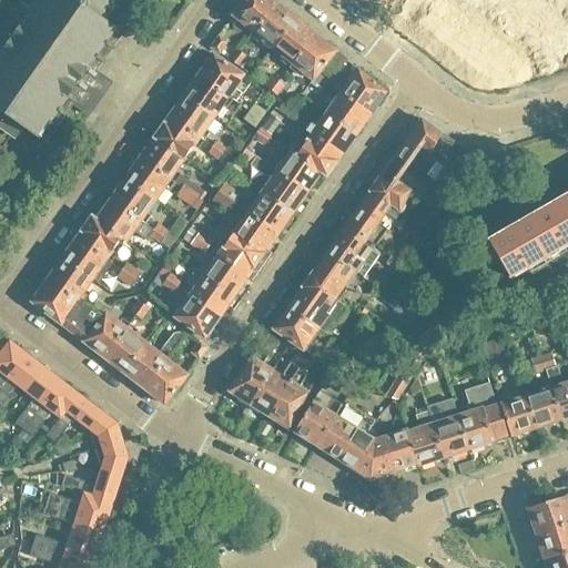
[(0,0),(0,121),(16,132),(18,132),(21,125),(46,142),(56,131),(58,132),(60,129),(58,128),(66,117),(68,119),(70,115),(68,114),(74,104),(91,117),(114,83),(98,71),(103,64),(104,66),(107,62),(104,60),(112,50),(114,51),(117,48),(114,47),(145,0),(0,0)]
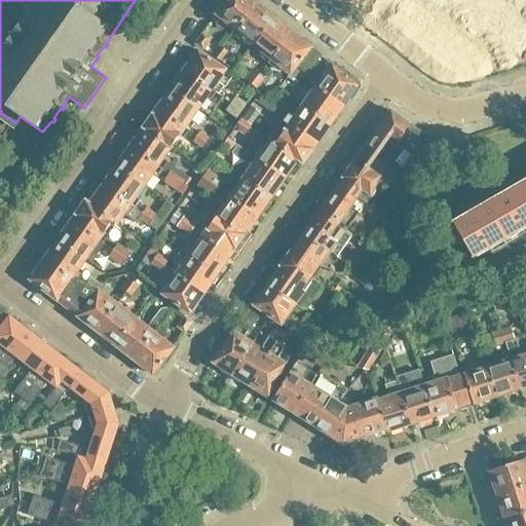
[(235,30),(256,4),(251,0),(227,0),(216,14),(235,30)]
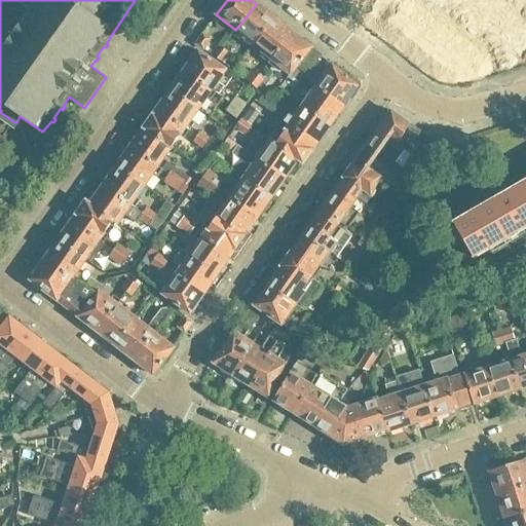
[(525,0),(456,0),(521,51),(525,44),(525,0)]
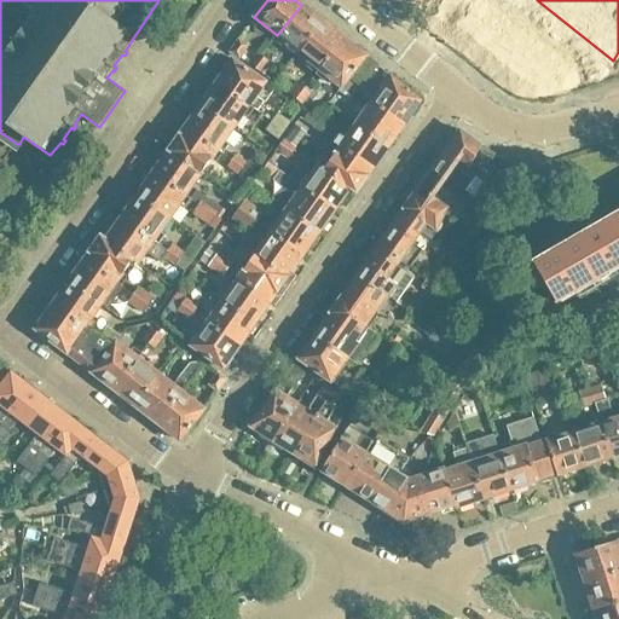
[(298,52),(322,22),(301,5),(277,35),(298,52)]
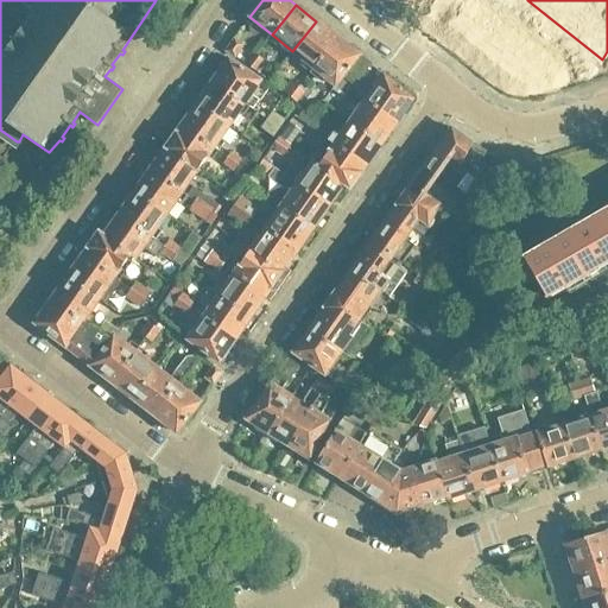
[(314,68),(337,38),(316,21),(292,51),(314,68)]
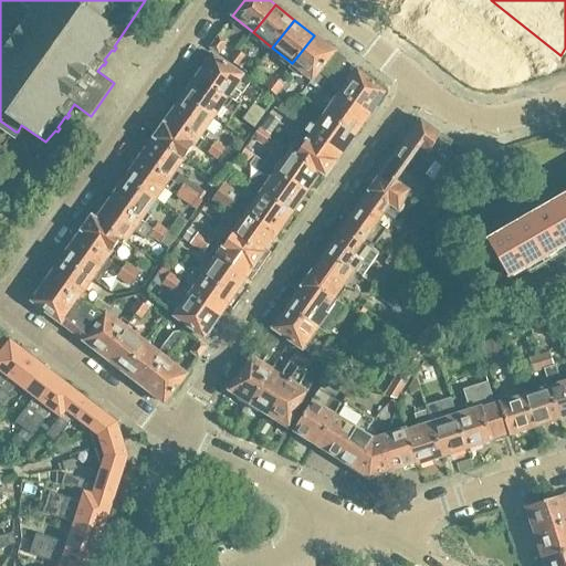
[(315,75),(334,52),(314,35),(292,63),(312,80),(315,75)]
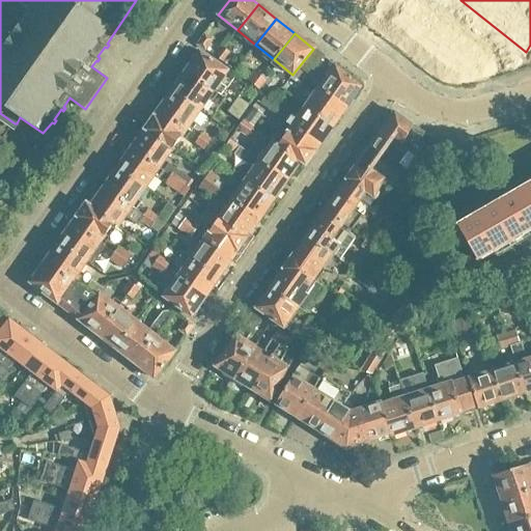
[(204,50),(212,39),(204,34),(197,45),(204,50)]
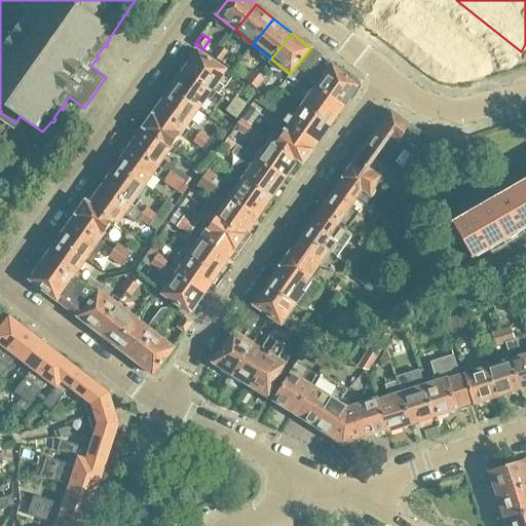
[(222,63),(229,52),(222,46),(214,57),(222,63)]
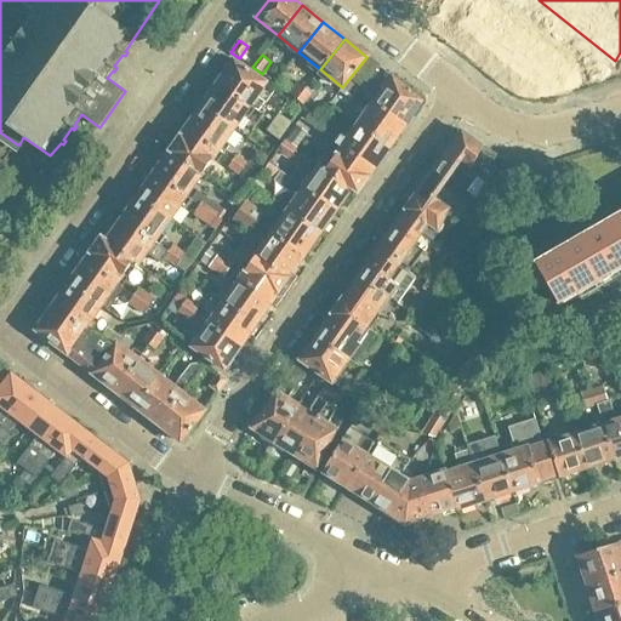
[(366,57),(346,83),(358,91),(379,67),(366,57)]
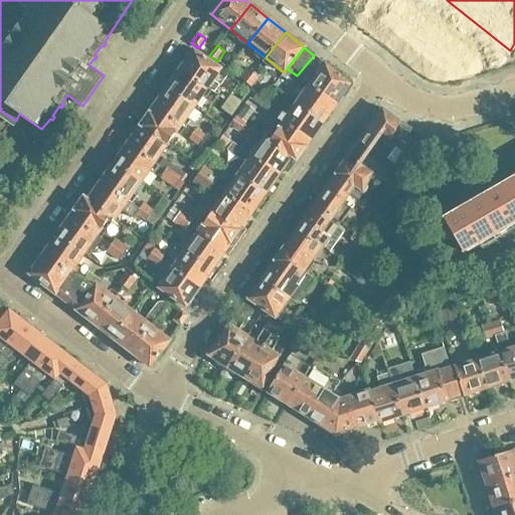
[(211,81),(220,68),(193,50),(191,52),(189,52),(185,57),(185,60),(180,68),(206,89),(213,93),(218,86),(211,81)]
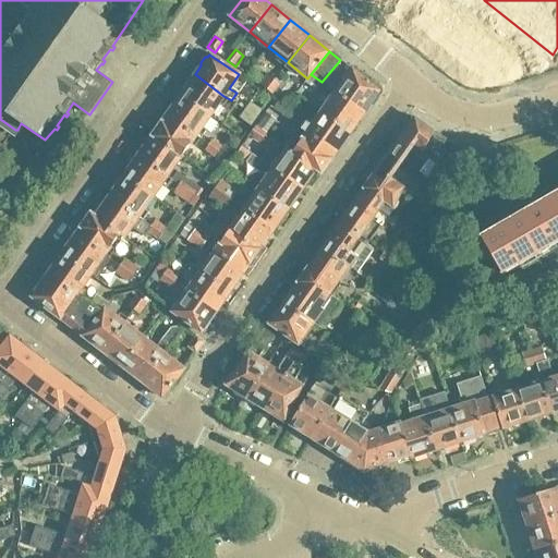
[(380,91),(351,69),(336,91),(365,112),(380,91)]
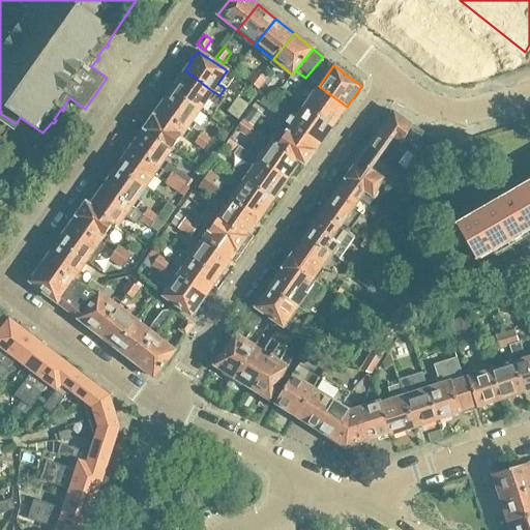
[(246,78),(254,84),(262,75),(255,68),(246,78)]
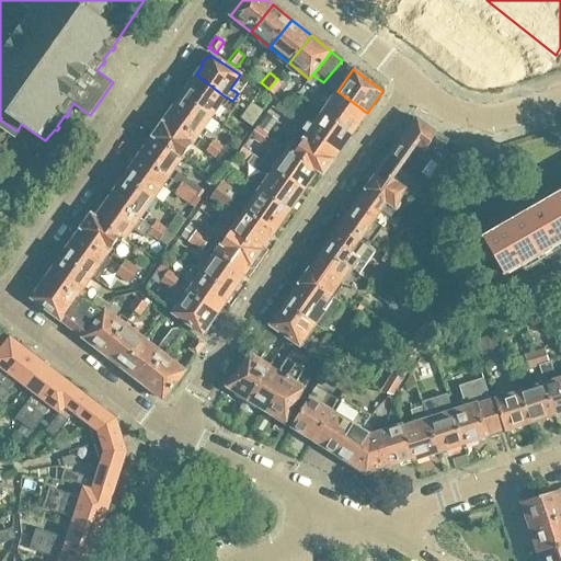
[(225,96),(196,75),(190,84),(186,84),(183,90),(183,93),(182,95),(210,116),(225,96)]
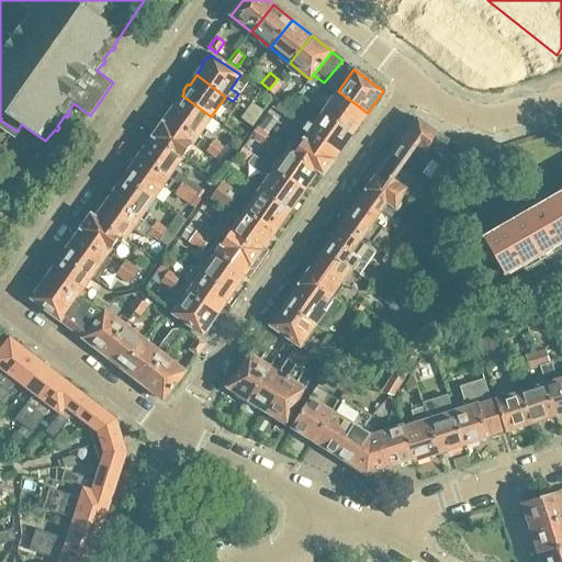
[(317,91),(324,82),(313,75),(310,79),(306,82),(317,91)]
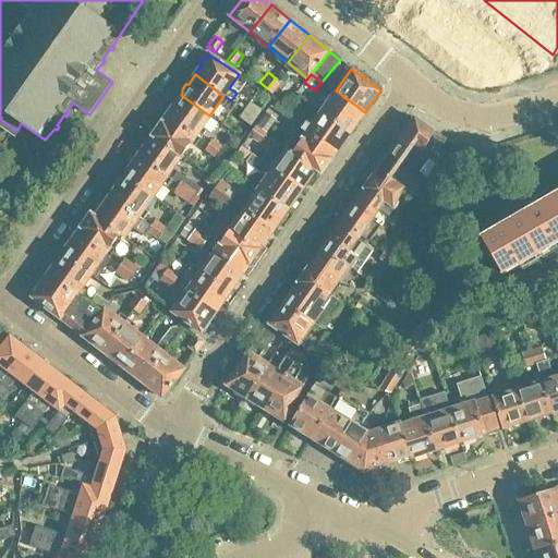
[(281,83),(276,79),(267,88),(273,94),(281,83)]
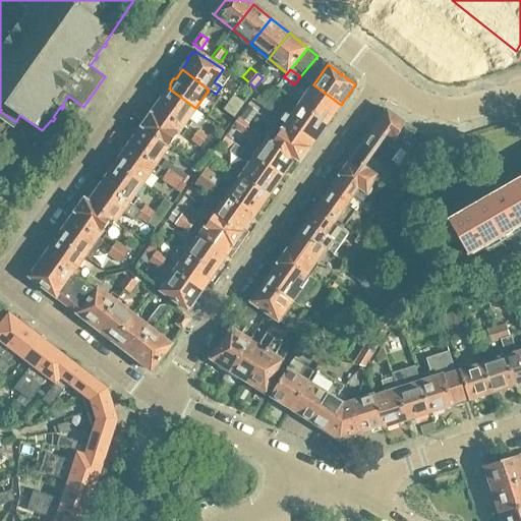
[(341,105),(313,84),(300,104),(328,123),(341,105)]
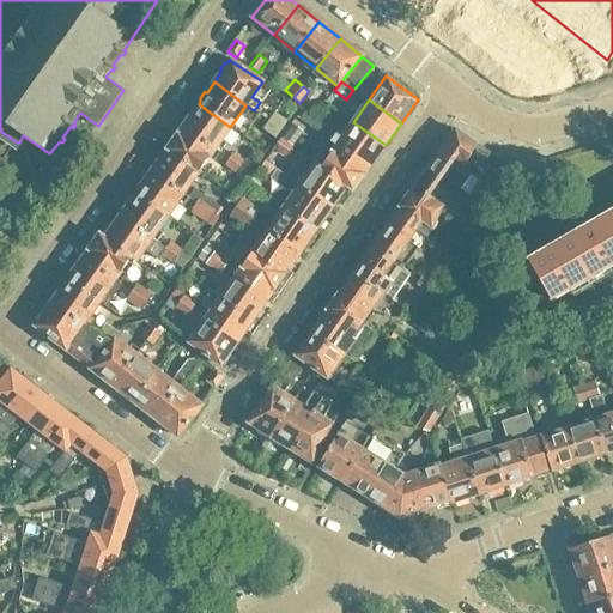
[(230,127),(199,104),(196,108),(193,108),(189,114),(189,117),(183,126),(214,150),(230,127)]
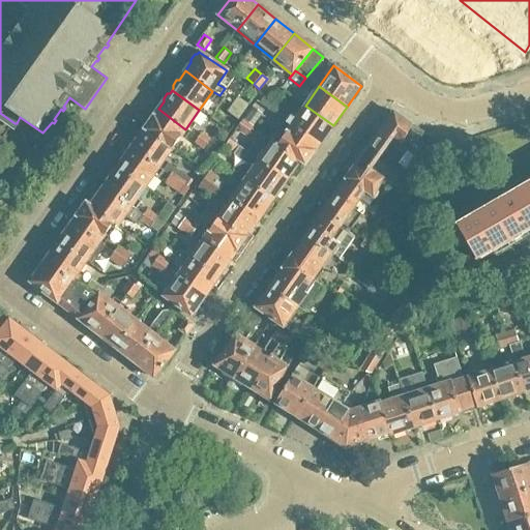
[(260,104),(277,115),(283,107),(265,95),(260,104)]
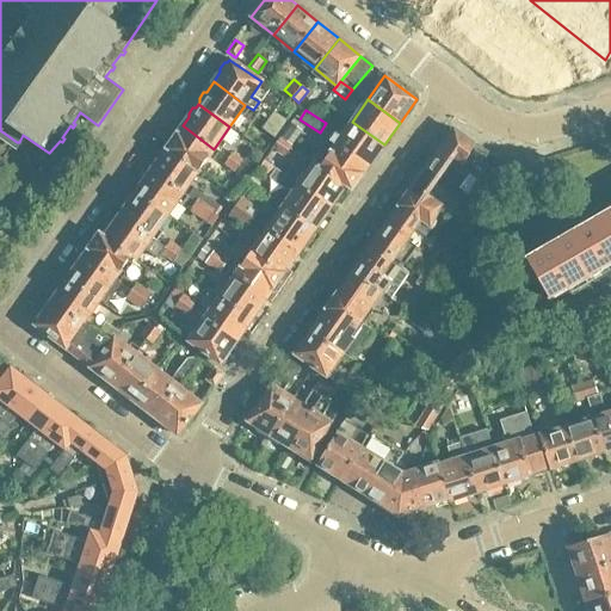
[(275,111),(267,121),(281,130),(288,119),(275,111)]
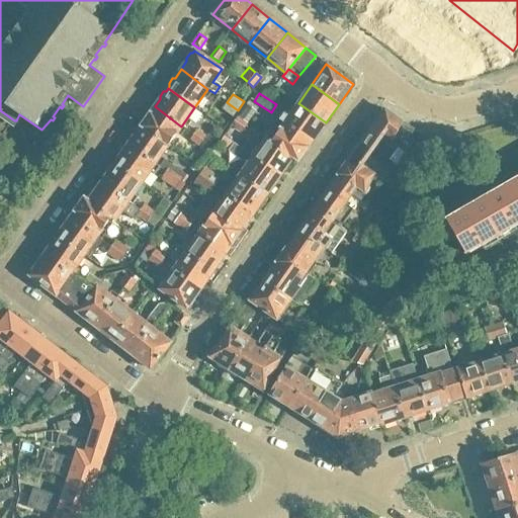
[(233,117),(238,110),(227,102),(222,109),(233,117)]
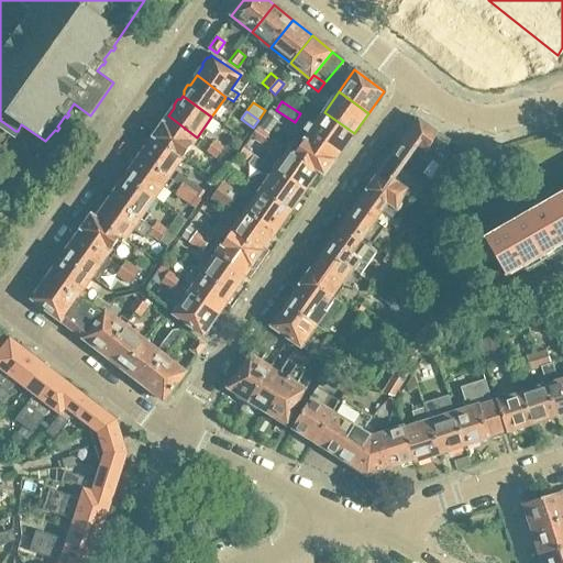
[(354,133),(324,112),(310,133),(339,154),(353,134),(354,133)]
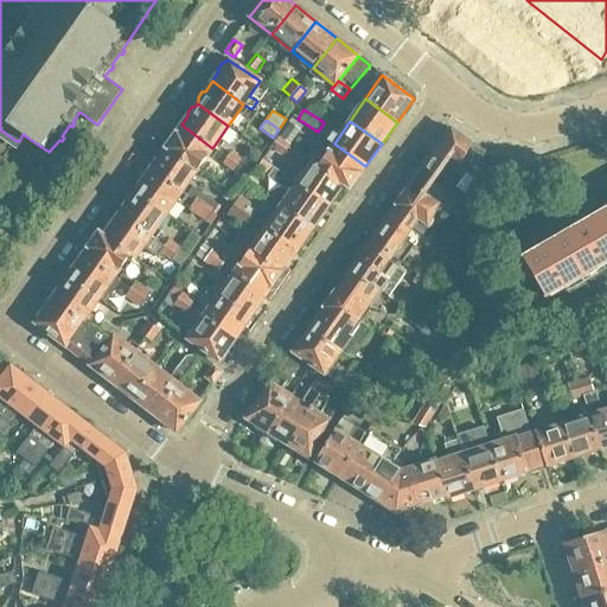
[(292,122),(281,136),(291,144),(301,129),(292,122)]
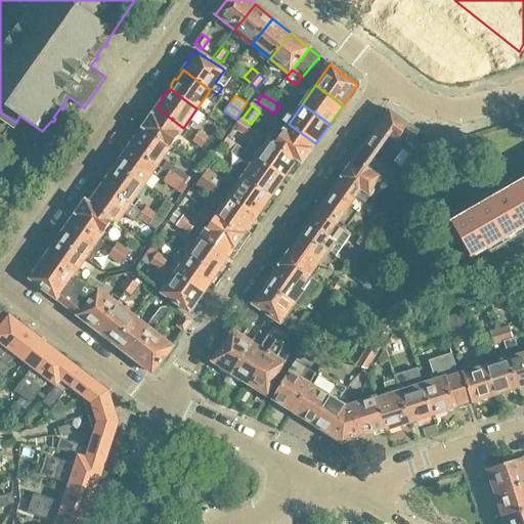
[(183,128),(157,107),(149,117),(147,117),(143,123),(144,126),(143,127),(170,146),(183,128)]
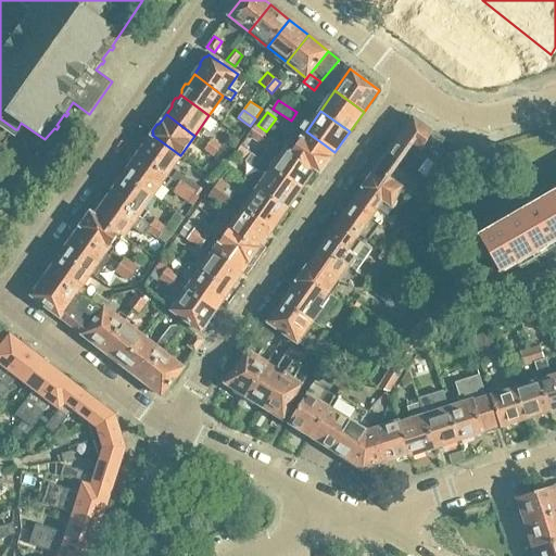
[(444,139),(416,119),(413,117),(388,152),(400,160),(409,144),(420,151),(422,149),(432,155),(444,139)]
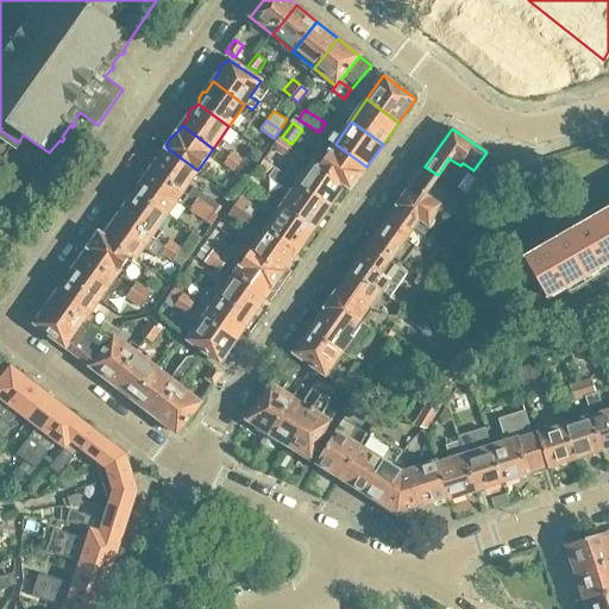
[(278,138),(271,146),(286,156),(292,148),(278,138)]
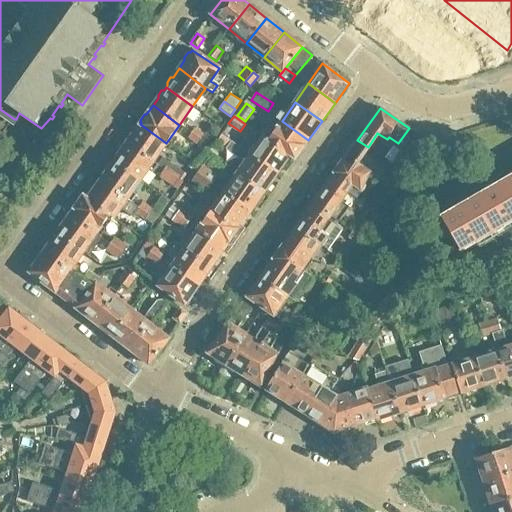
[(295,159),(308,140),(282,121),(278,118),(271,128),(275,130),(268,140),(294,159),(295,159)]
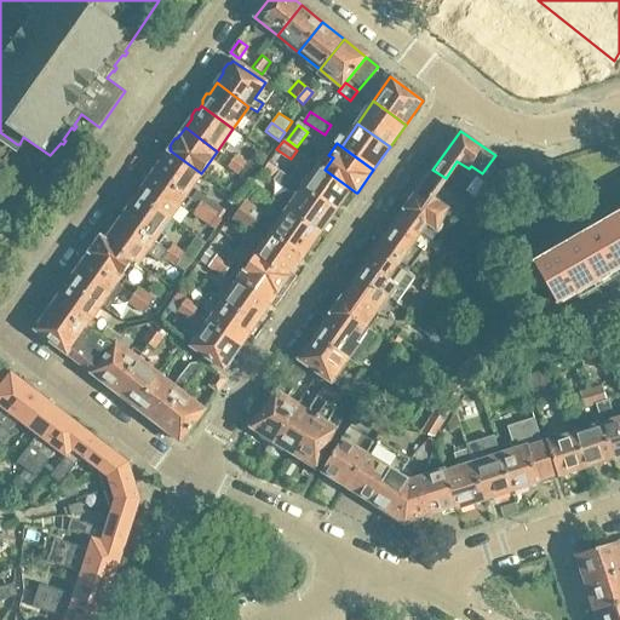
[(191,188),(201,173),(170,150),(166,154),(164,154),(160,160),(160,164),(154,173),(191,200),(190,201),(199,206),(216,218),(219,220),(225,212),(191,188)]
